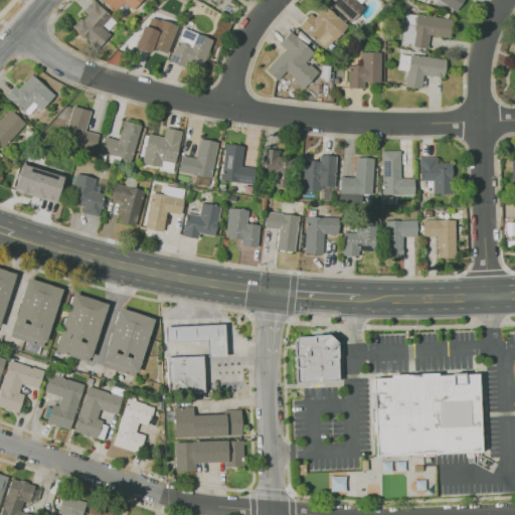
[(97,49),(72,27),(81,18),(83,20),(89,14),(84,11),(94,0),(96,0),(100,4),(99,4),(112,17),(110,19),(114,22),(108,30),(103,26),(111,34),(97,49)]
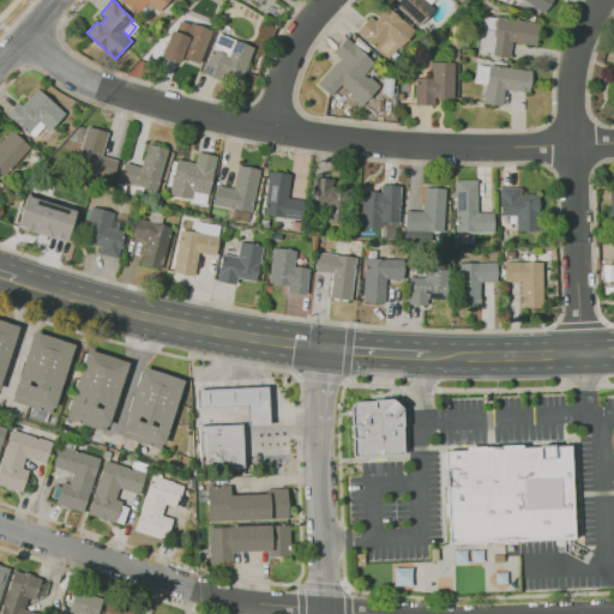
[(145,17),(140,12),(138,14),(121,0),(121,1),(119,0),(168,0),(158,12),(154,7),(145,17)]
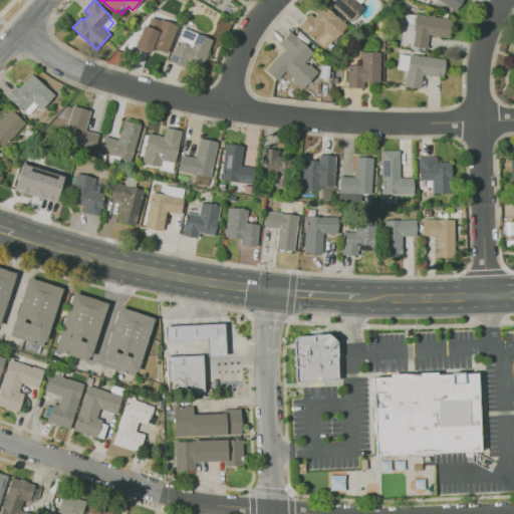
[(363,7),(358,3),(361,0),(328,0),(327,1),(349,22),(363,7)]
